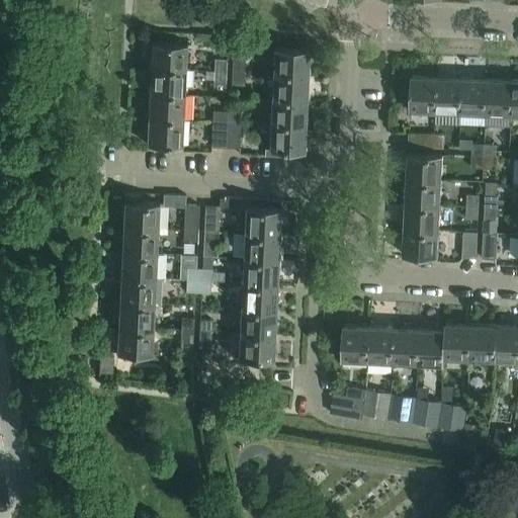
[(151,66),(151,67),(187,68),(188,44),(152,41),(151,66)]
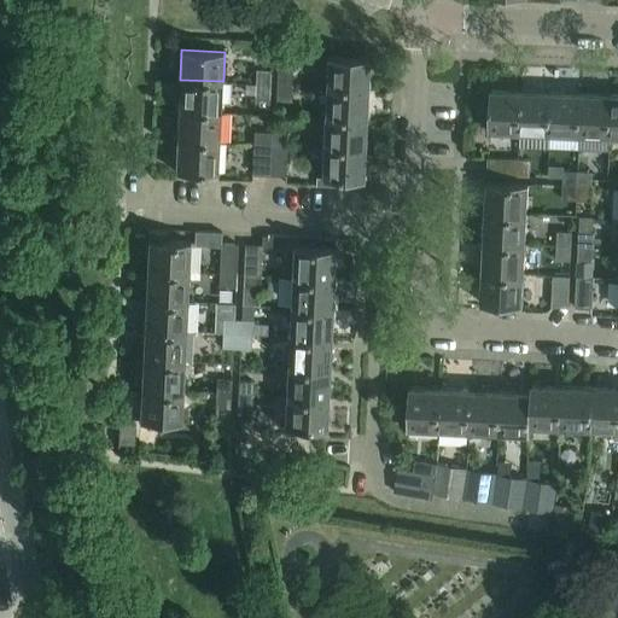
[(326,87),(369,88),(371,58),(327,57),(326,87)]
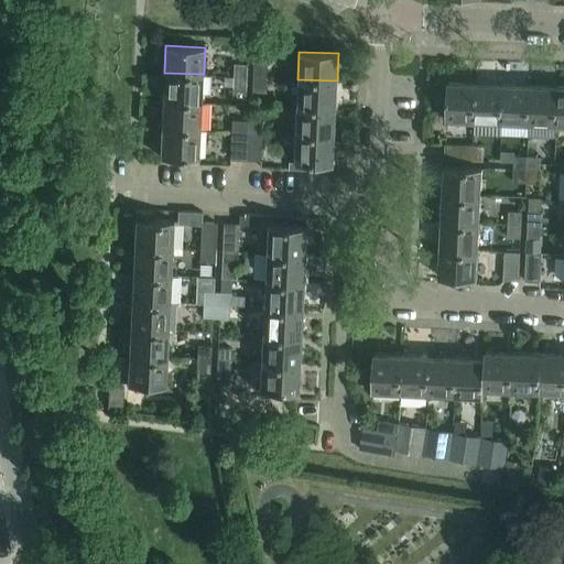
[(235,63),(234,76),(242,76),(247,76),(248,64),(235,63)]
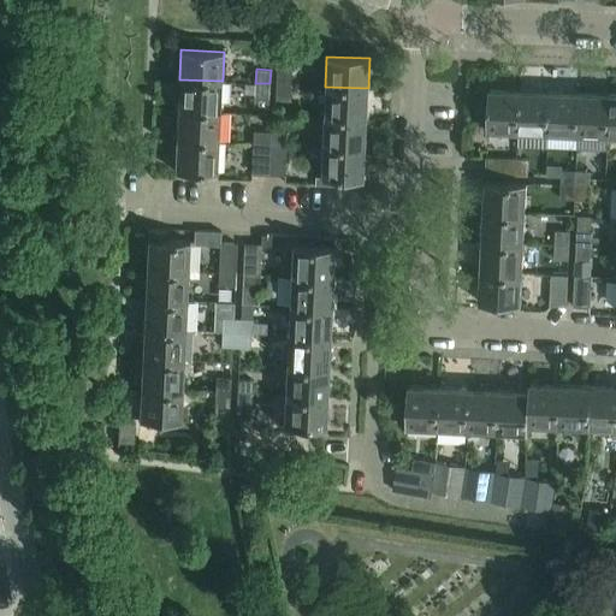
[(277,84),(292,84),(292,71),(277,70),(277,84)]
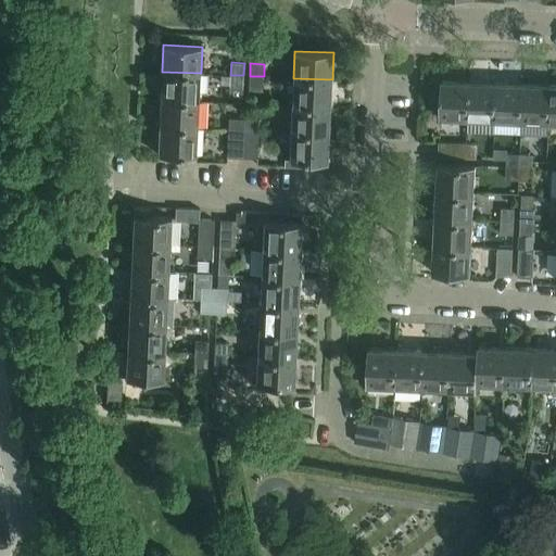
[(162,72),(161,99),(199,100),(201,73),(162,72)]
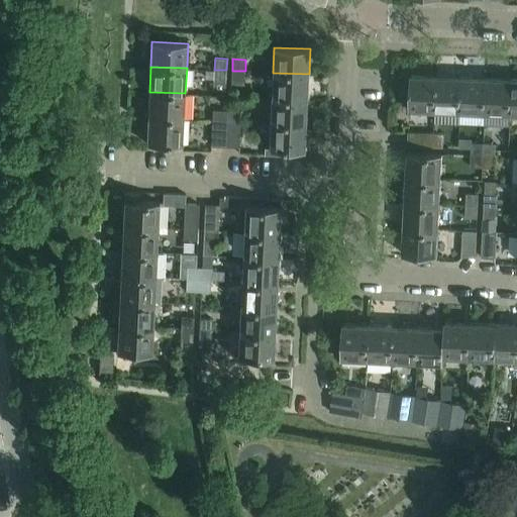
[(214,79),(214,82),(214,90),(225,91),(225,83),(226,70),(222,70),(214,70),(214,71),(214,79)]
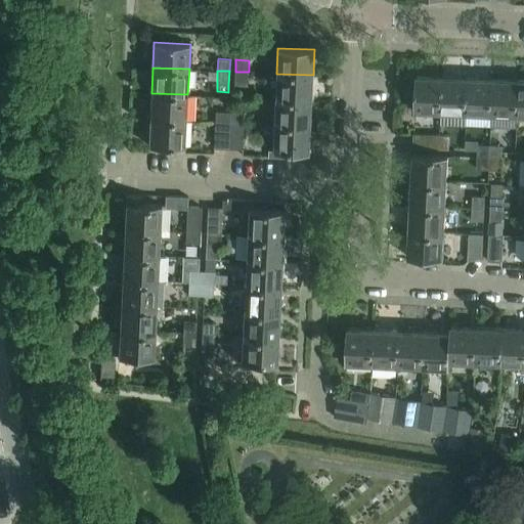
[(248,85),(249,72),(235,72),(234,85),(248,85)]
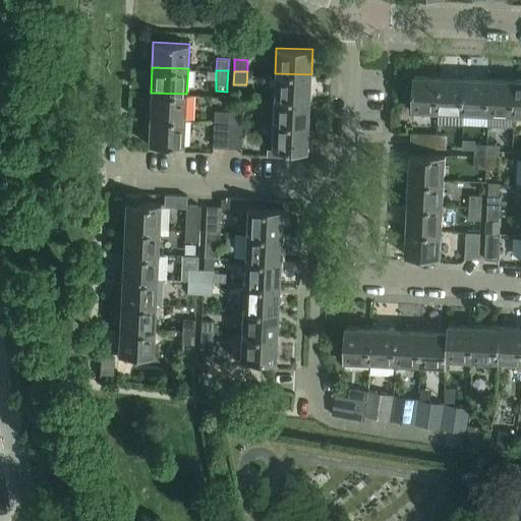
[(310,100),(311,74),(275,73),(274,98),(310,100)]
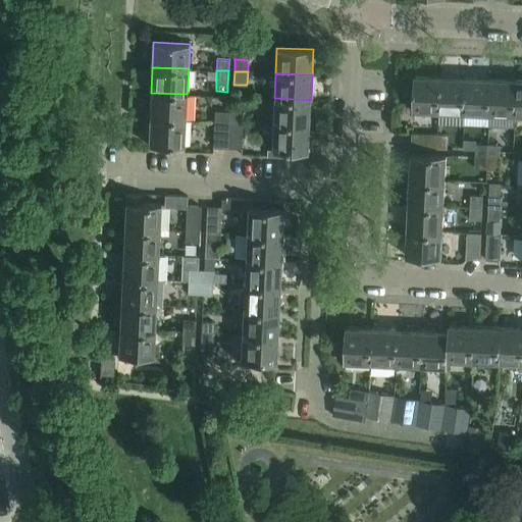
[(416,75),(414,111),(440,112),(441,76),(416,75)]
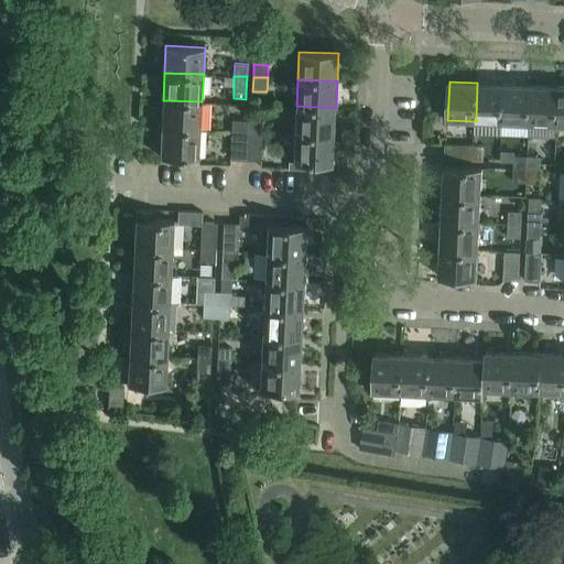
[(477,83),(476,121),(502,123),(505,84),(478,83),(477,83)]
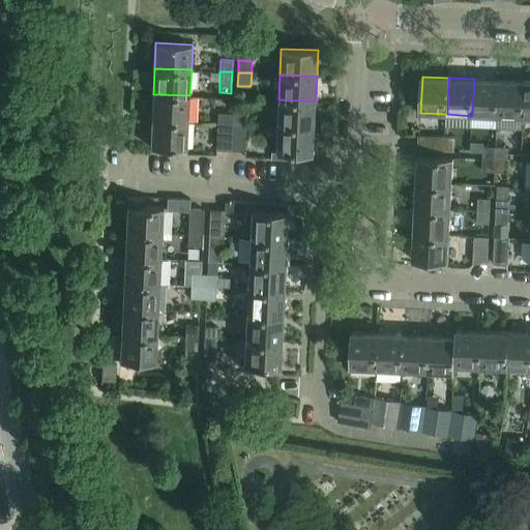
[(474,79),(472,116),(474,116),(499,117),(500,80),(475,79),(474,79)]
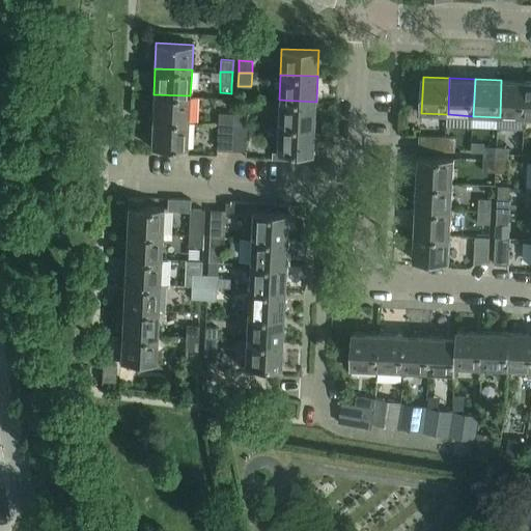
[(501,80),(500,117),(525,118),(527,81),(501,80)]
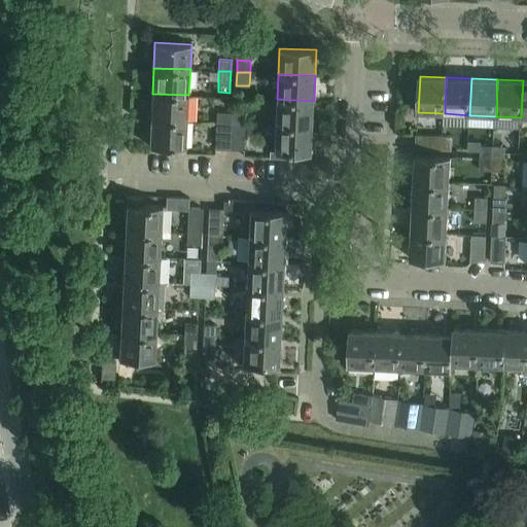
[(152,94),(151,118),(187,120),(188,95),(152,94)]
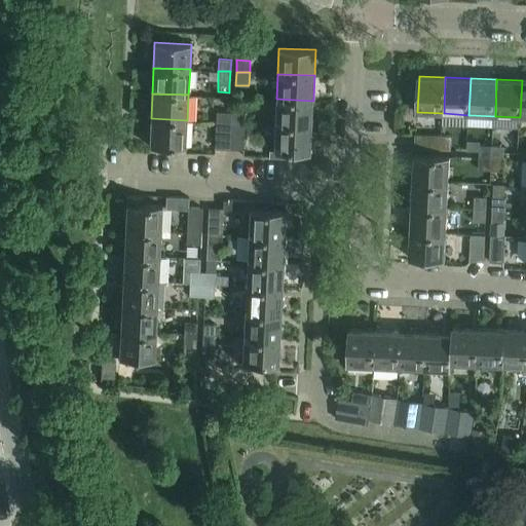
[(311,127),(313,101),(276,99),(275,125),(311,127)]
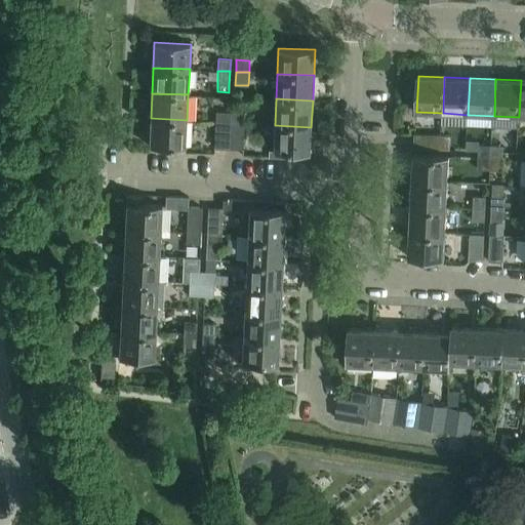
[(231,122),(232,112),(217,111),(216,122),(231,122)]
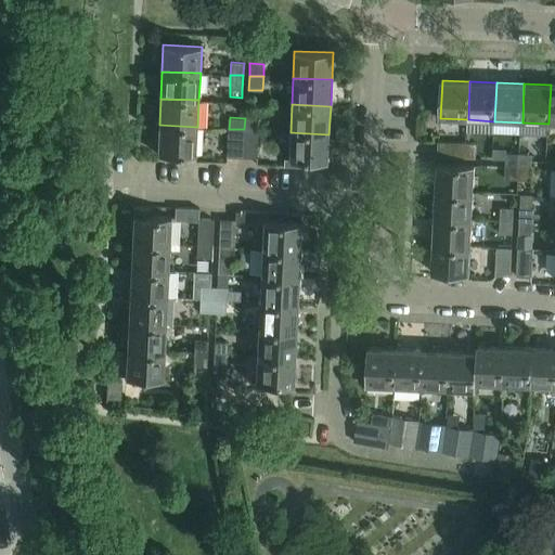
[(244,129),(259,130),(260,119),(245,118),(244,129)]
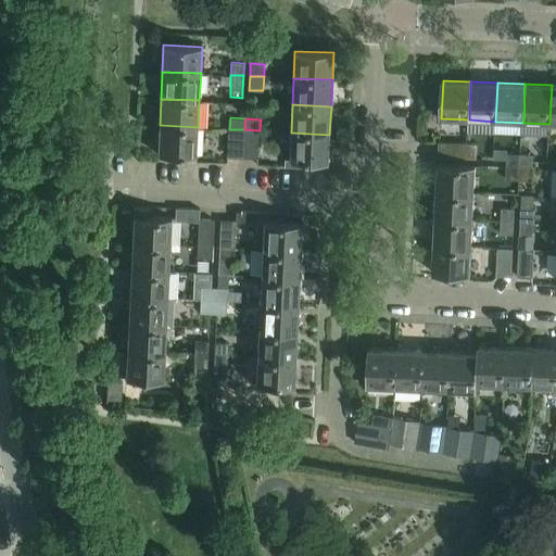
[(160,125),(159,153),(197,155),(198,127),(160,125)]
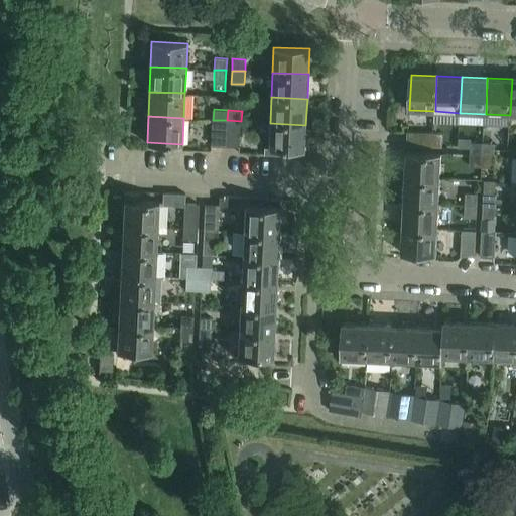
[(226,146),(227,120),(213,120),(211,145),(226,146)]
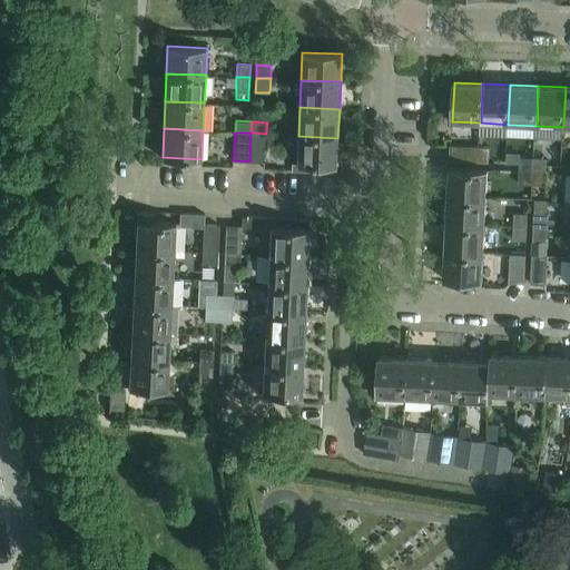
[(265,163),(266,134),(251,133),(249,161),(265,163)]
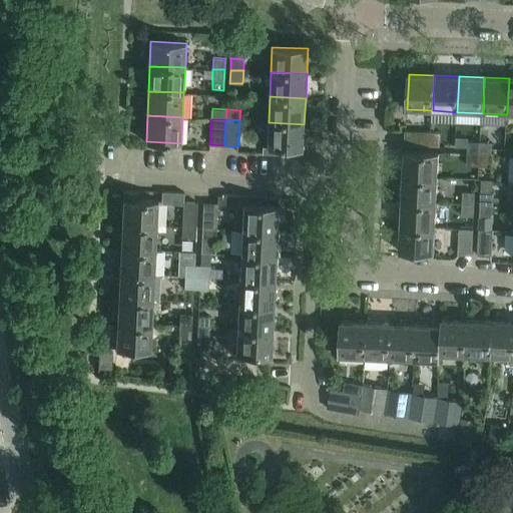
[(303,149),(304,124),(269,122),(268,147),(264,147),(264,154),(280,154),(281,147),(303,149)]
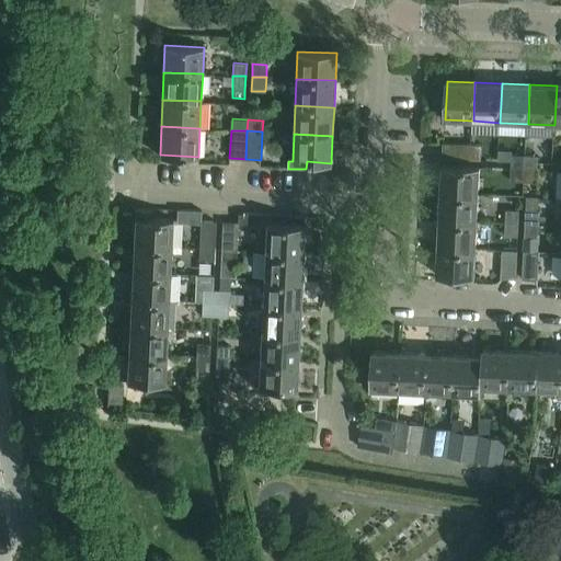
[(445,144),(444,159),(470,160),(471,145),(445,144)]
